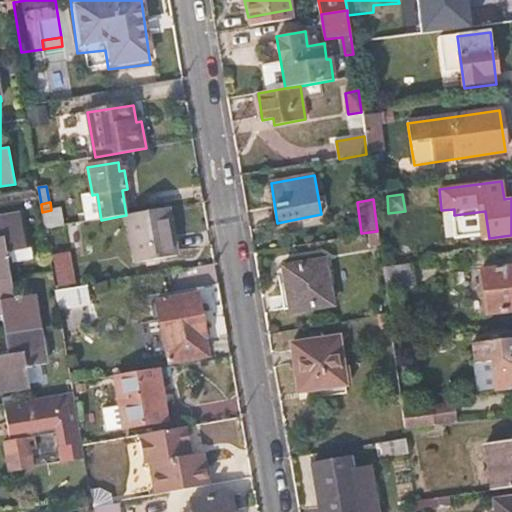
[(176,255),(168,207),(126,215),(135,263),(176,255)]
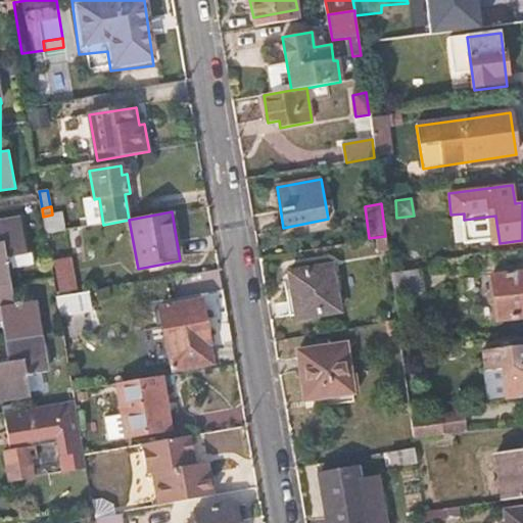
[(46,235),(56,233),(66,231),(62,214),(52,215),(43,217),(46,235)]
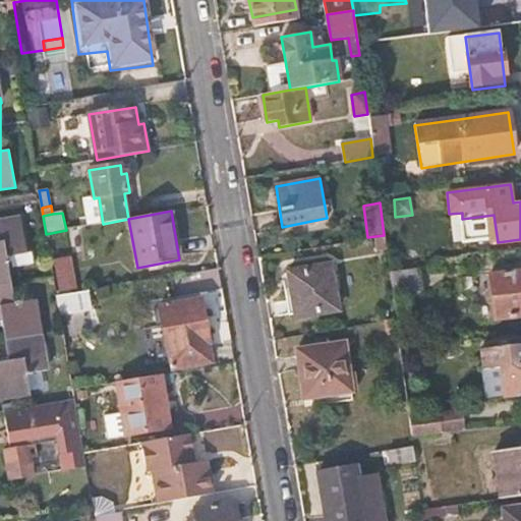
[(41,332),(36,299),(15,302),(11,281),(7,257),(26,253),(20,216),(0,218),(0,321),(2,321),(5,338),(9,360),(0,362),(0,399),(31,395),(27,372),(48,369),(41,332)]
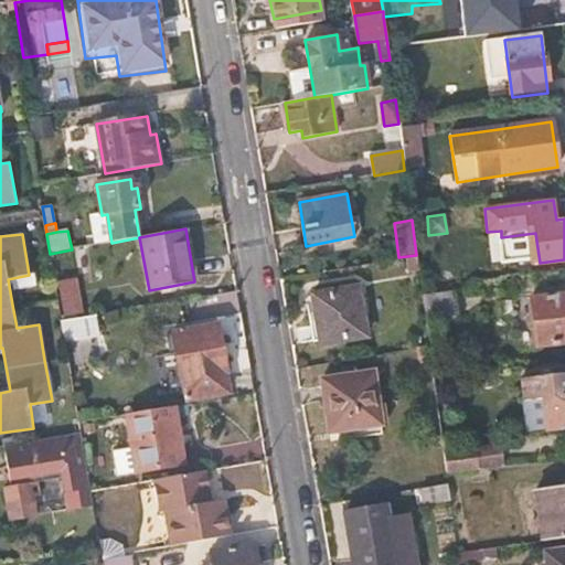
[(82,318),(75,280),(55,284),(57,297),(62,321),(82,318)]
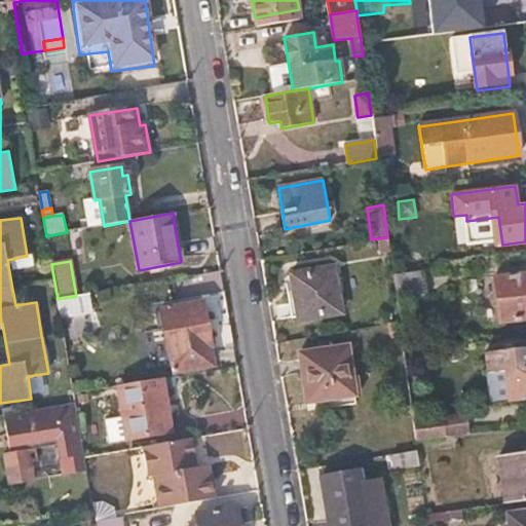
[(334,268),(292,275),(300,320),(341,312),(334,268)]
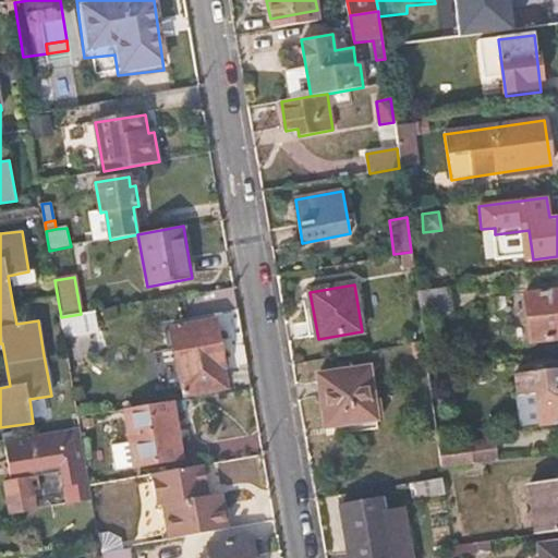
[(453,315),(450,287),(416,291),(421,319),(453,315)]
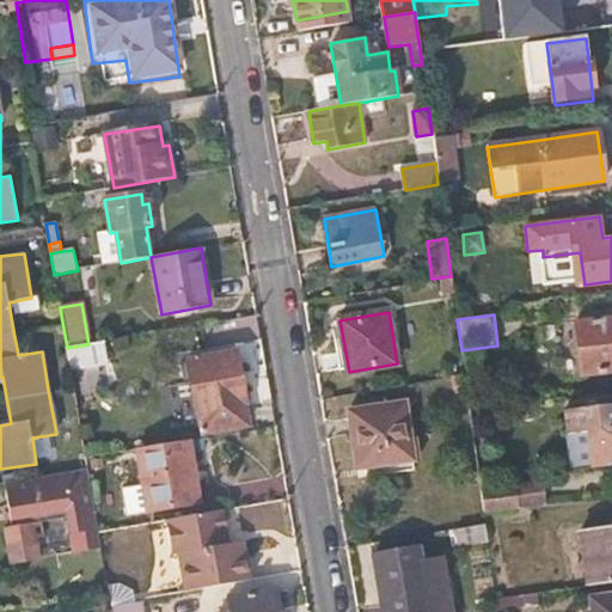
[(611,318),(576,323),(583,375),(611,371),(611,318)]
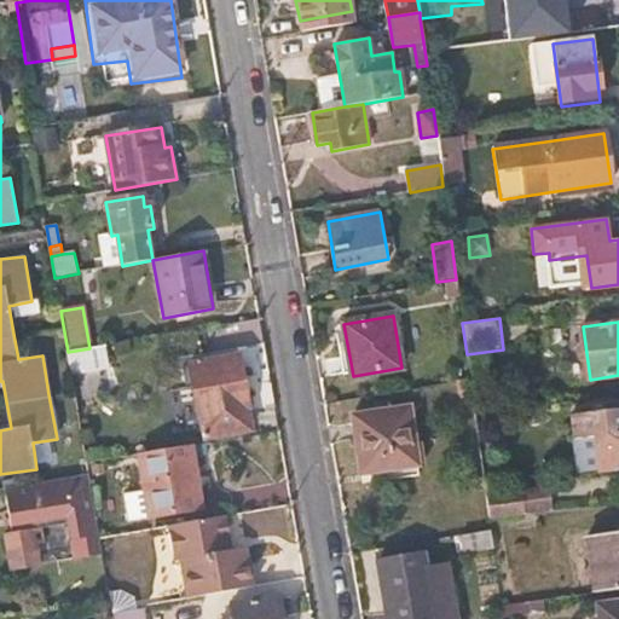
[(248,411),(238,356),(190,365),(198,417),(202,417),(206,440),(249,433),(246,412),(248,411)]
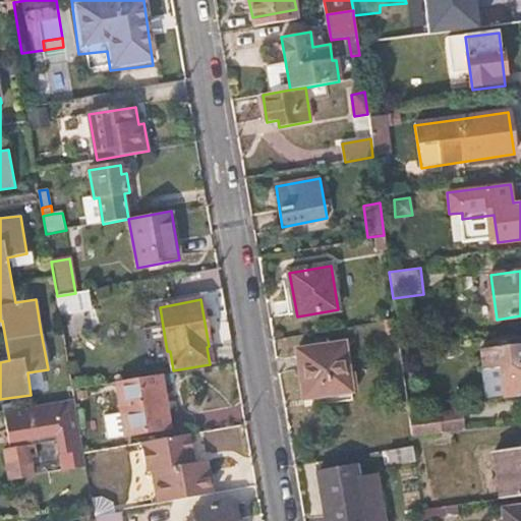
[(343,343),(298,351),(305,399),(351,391),(351,390),(358,389),(355,374),(348,375),(343,343)]
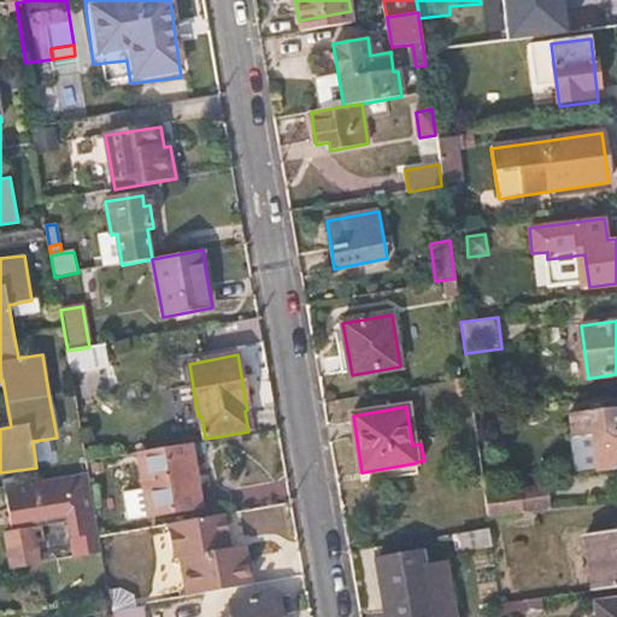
[(616,409),(591,412),(598,469),(616,466),(616,409)]
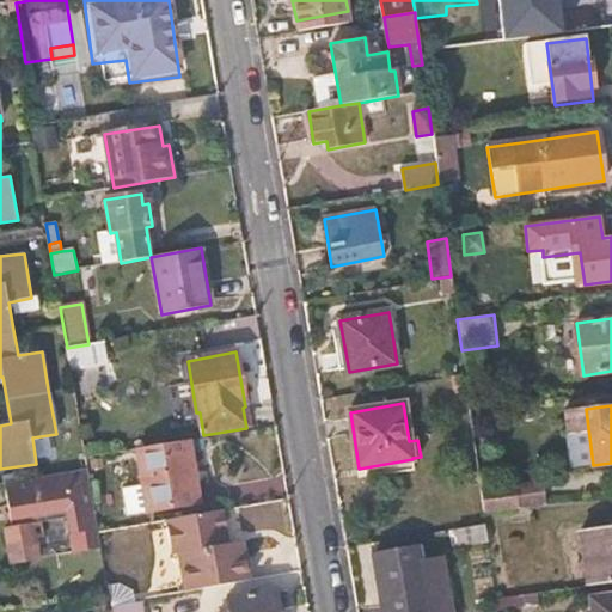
[(200,505),(188,439),(138,447),(150,513),(200,505)]
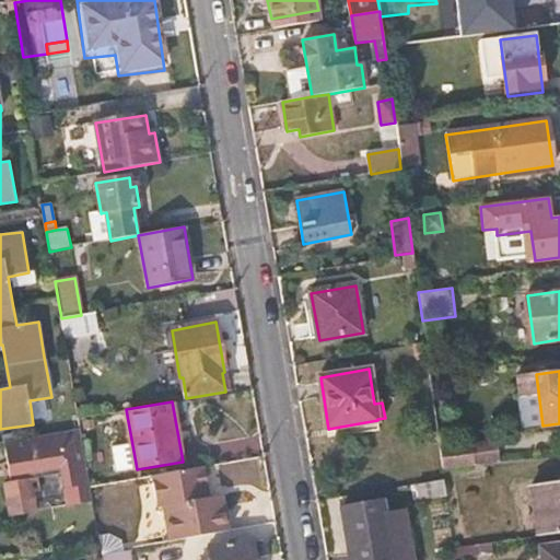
[(91,486),(80,427),(6,441),(12,479),(6,480),(8,501),(35,498),(34,490),(41,489),(37,469),(61,466),(69,504),(93,501),(91,486)]
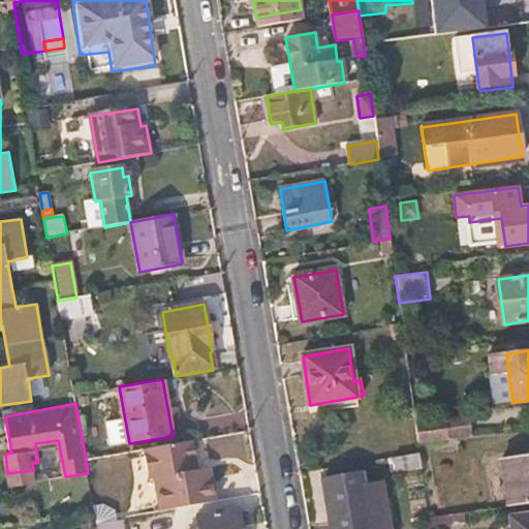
[(447,437),(446,419),(415,424),(417,441),(447,437)]
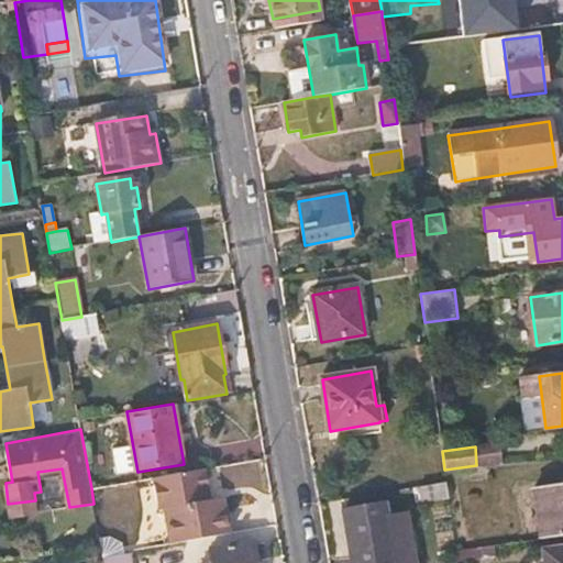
[(165,509),(172,543),(230,533),(223,497),(207,500),(206,492),(208,492),(203,468),(154,477),(159,510),(165,509)]
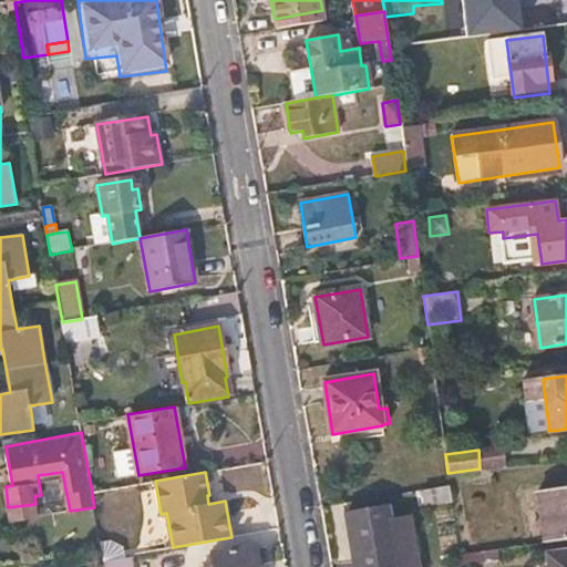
[(452,504),(450,485),(423,490),(425,507),(452,504)]
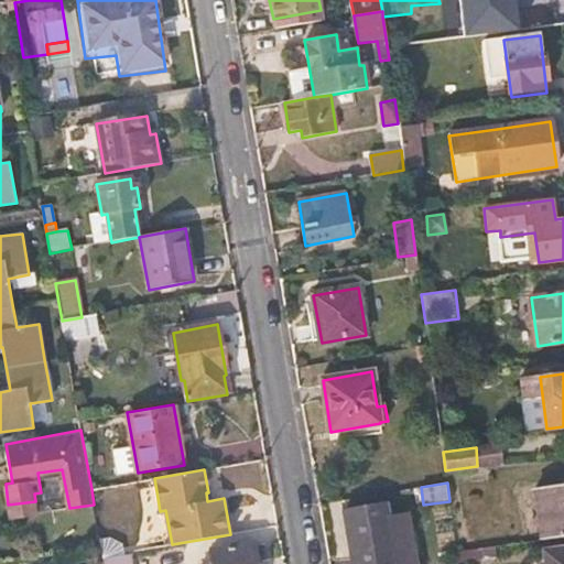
[(563,537),(563,486),(534,490),(541,541),(563,537)]
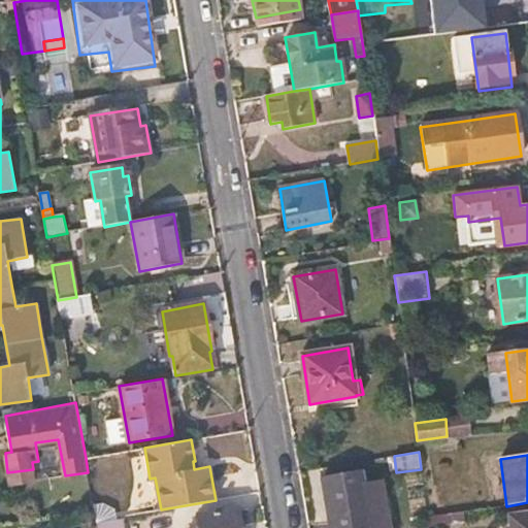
[(33,469),(7,472),(9,484),(35,481),(33,469)]
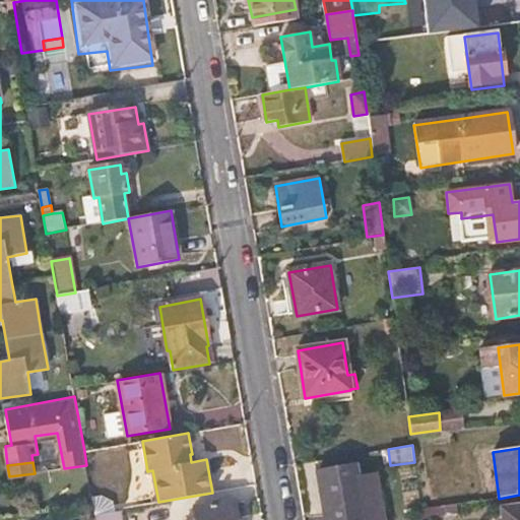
[(354,465),(317,472),(323,510),(328,509),(329,519),(384,519),(376,474),(368,476),(358,478),(354,465)]
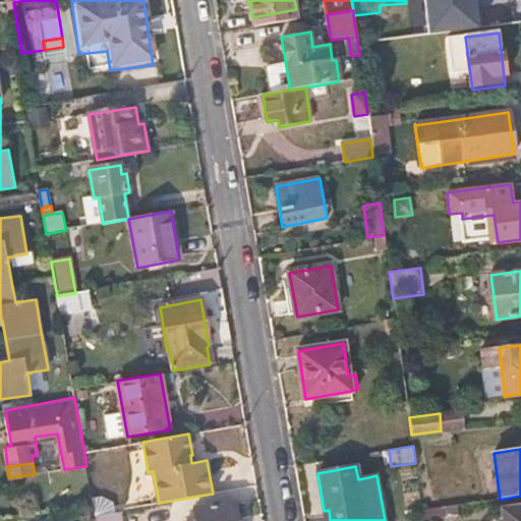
[(236,520),(233,502),(194,508),(196,520),(236,520)]
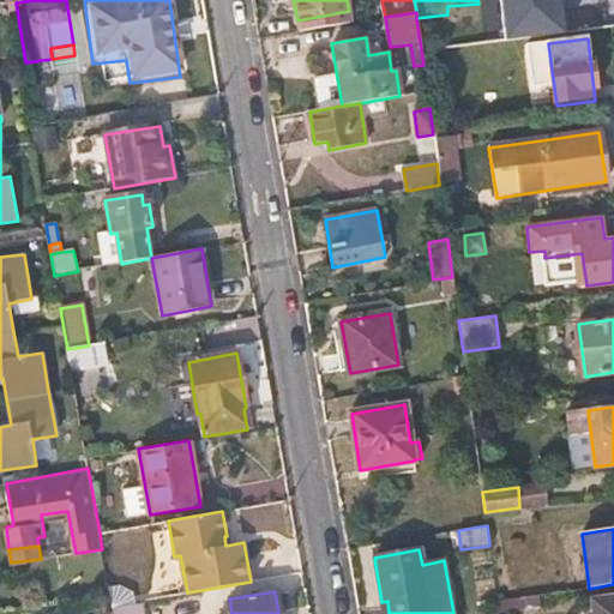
[(613,613),(613,597),(593,600),(594,613),(613,613)]
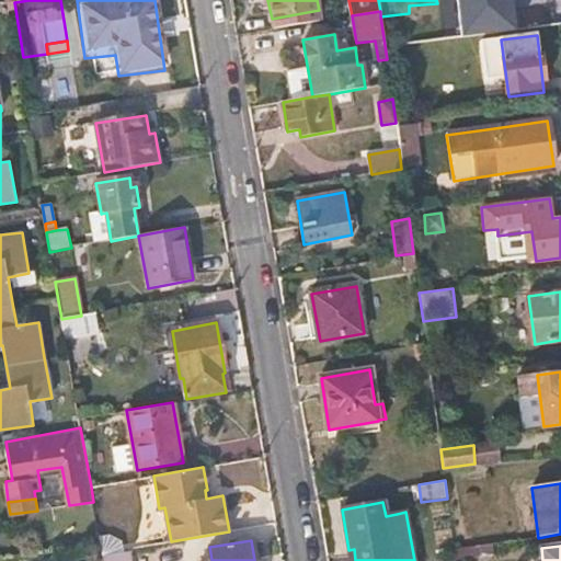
[(132,560),(129,549),(125,550),(102,553),(103,560),(132,560)]
